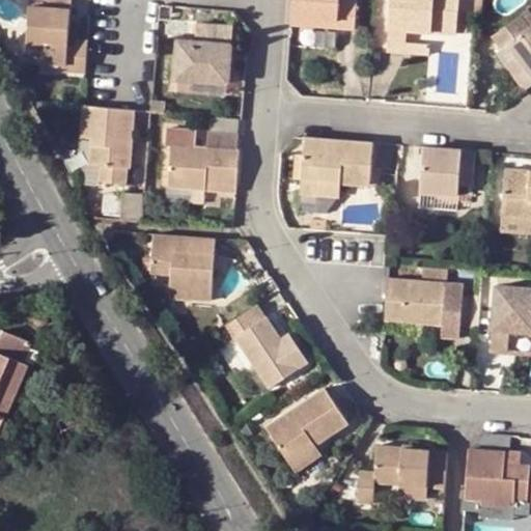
[(84,74),(86,43),(68,42),(71,0),(31,0),(28,45),(44,47),(44,63),(64,64),(64,73),(84,74)]
